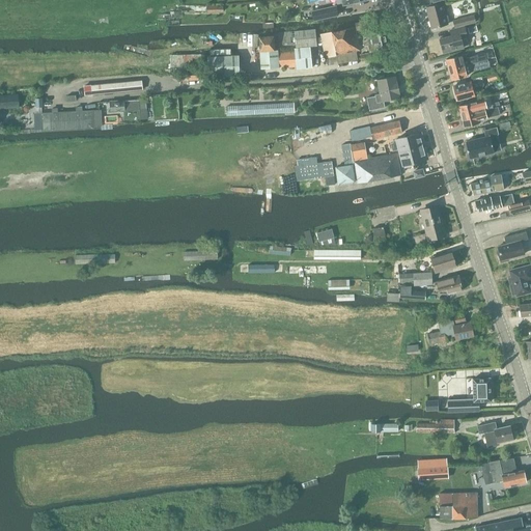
[(426,7),(431,28),(448,24),(443,3),(426,7)]
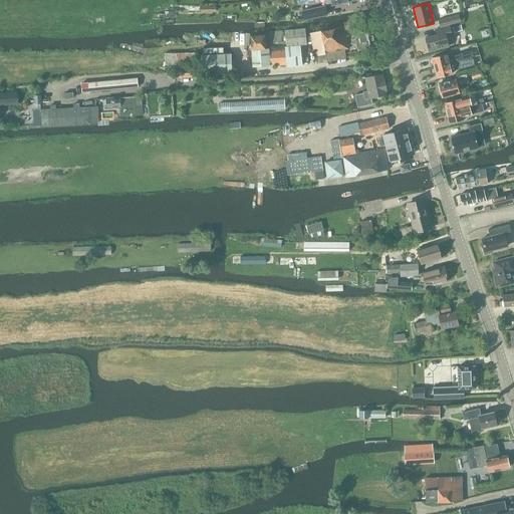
[(327,16),(325,7),(301,12),(303,21),(327,16)]
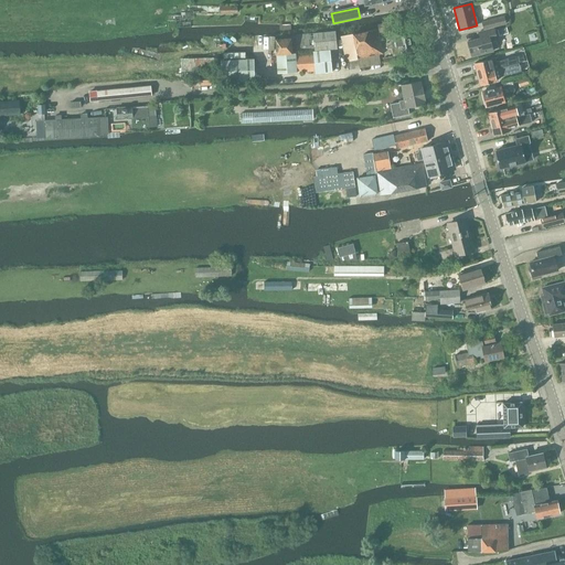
[(484,29),(505,23),(504,17),(482,22),(484,29)]
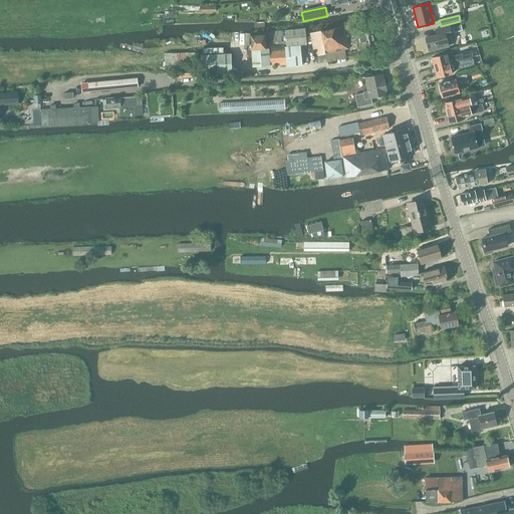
[(343,22),(345,29),(354,27),(353,20),(343,22)]
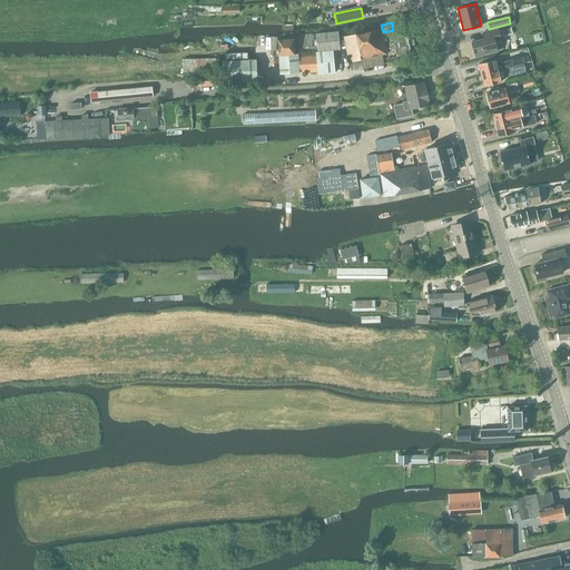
[(356,35),(344,37),(350,62),(351,62),(352,71),(384,65),(383,56),(386,55),(381,29),(356,35)]
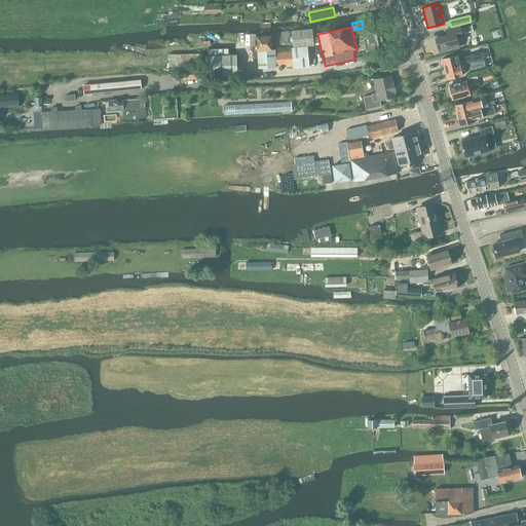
[(436,38),(439,52),(459,47),(456,38),(462,36),(460,27),(446,30),(447,36),(436,38)]
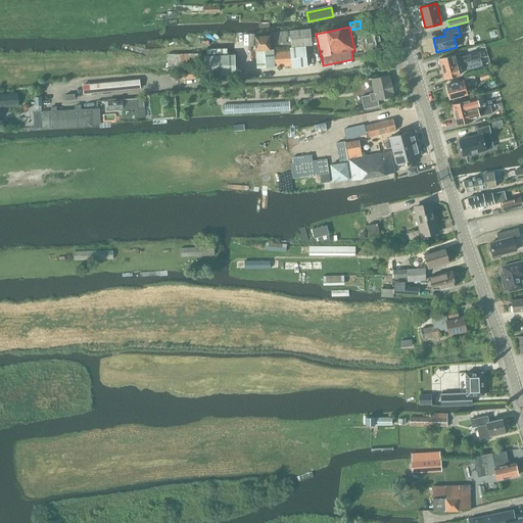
[(359,45),(363,44),(364,51),(384,47),(380,28),(360,32),(362,40),(358,40),(359,45)]
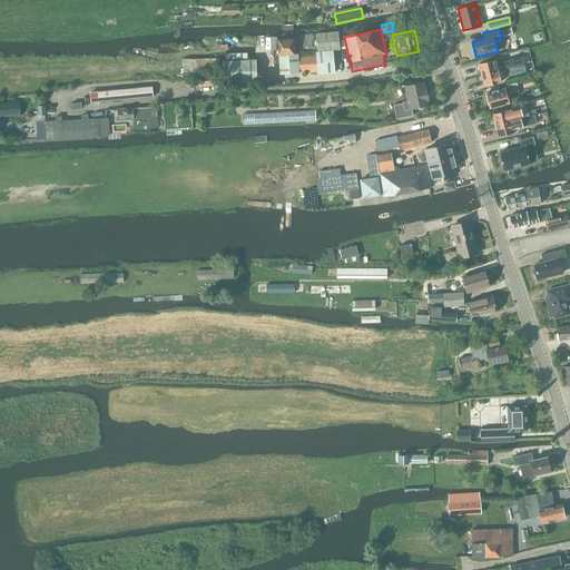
[(340,49),(338,31),(316,33),(293,36),(293,38),(278,39),(279,56),(281,74),(284,74),(291,74),(300,72),(318,71),(318,75),(335,72),(333,50),(340,49)]
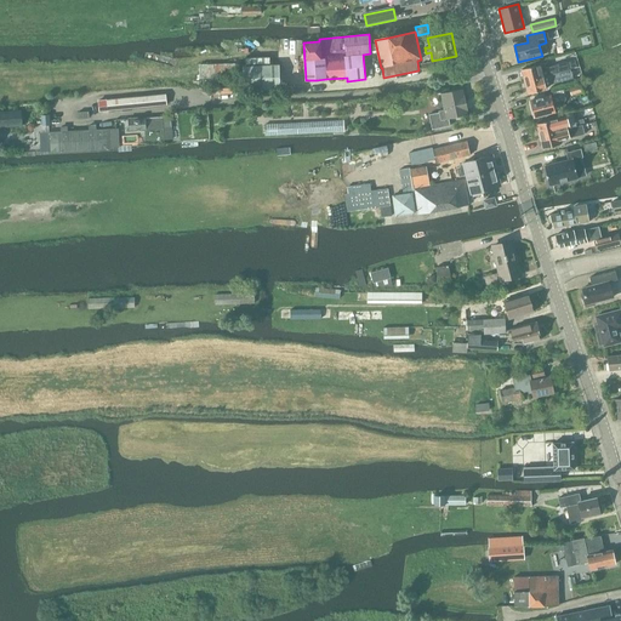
[(245,63),(245,87),(281,86),(280,62),(245,63)]
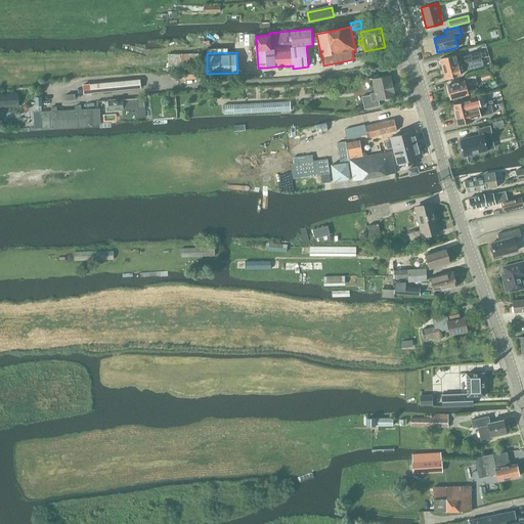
[(443,69),(457,64),(470,61),(481,58),(480,52),(476,53),(456,58),(455,54),(440,58),(441,60),(440,61),(441,64),(442,64),(443,69)]
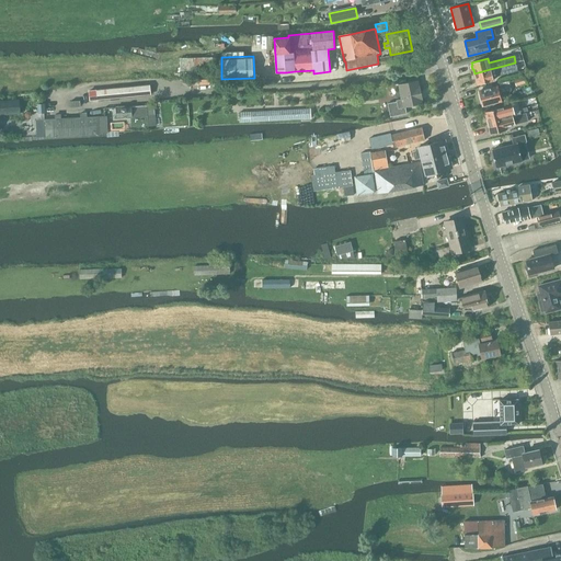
[(216,58),(180,58),(180,71),(216,70),(216,58)]
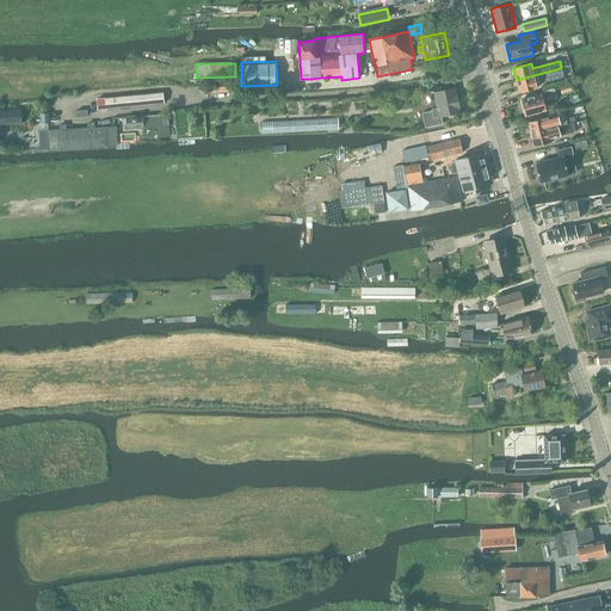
[(534,75),(517,80),(518,85),(517,86),(518,90),(519,91),(520,93),(537,87),(536,85),(563,78),(561,68),(548,72),(534,75)]
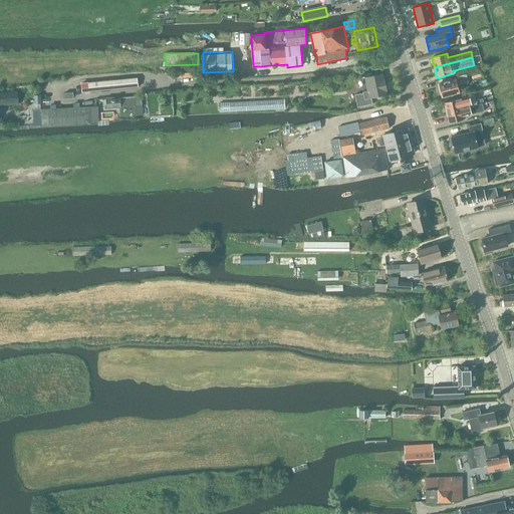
[(471,72),(473,78),(482,76),(481,70),(471,72)]
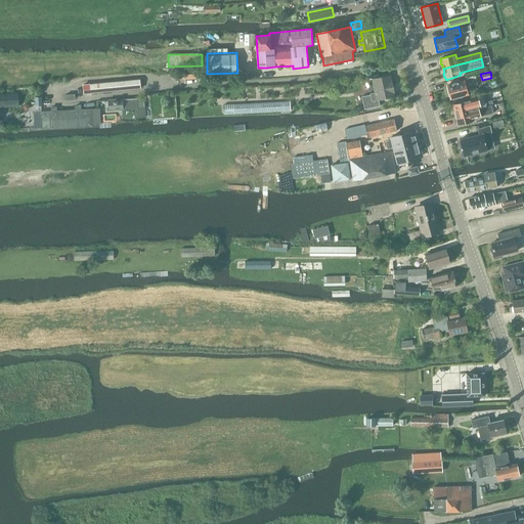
[(379,100),(395,96),(390,75),(373,79),(375,92),(370,93),(370,94),(362,95),(365,110),(380,106),(379,100)]
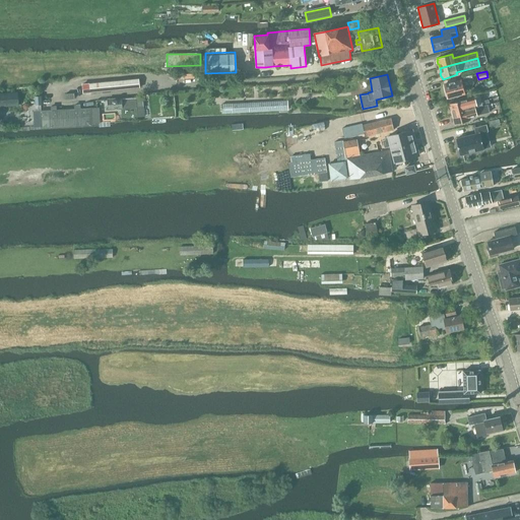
[(444,84),(446,90),(445,91),(446,96),(447,95),(448,98),(464,93),(462,85),(473,82),(471,75),(463,77),(464,81),(462,82),(461,80),(449,83),(448,84),(444,84)]
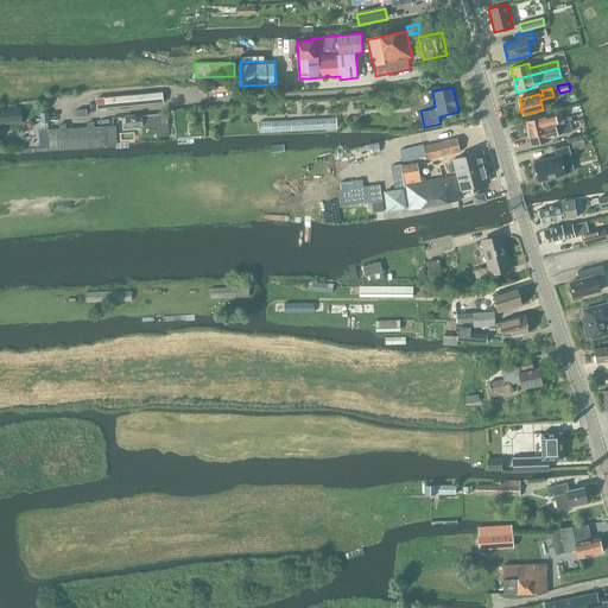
[(165,92),(105,97),(106,108),(165,102),(165,92)]
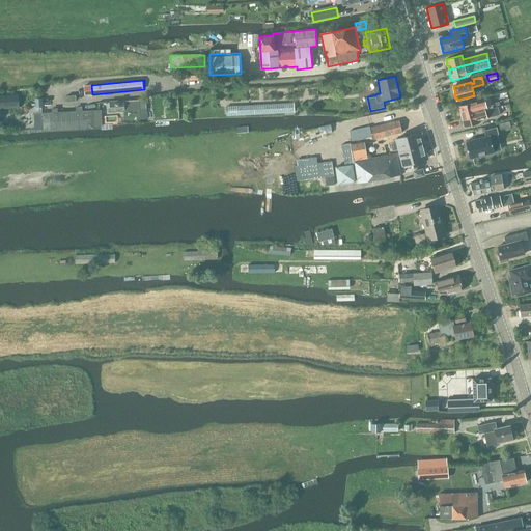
[(19,93),(0,94),(0,108),(20,107),(19,93)]
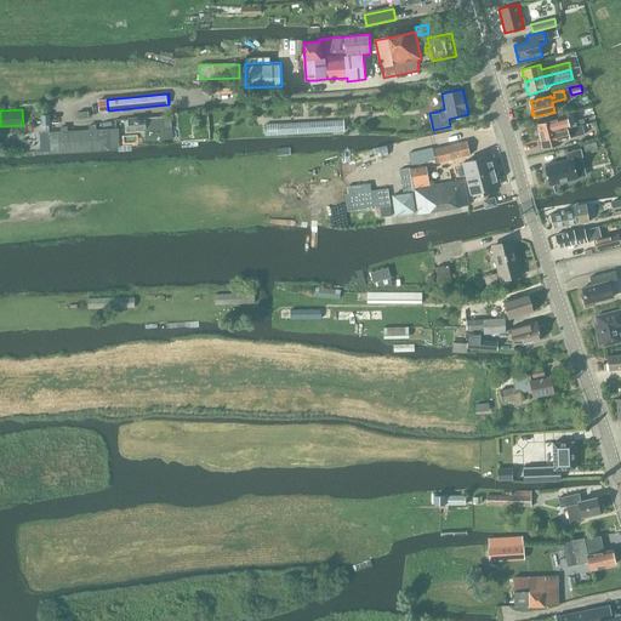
[(171,115),(129,118),(130,130),(164,127),(164,140),(172,138),(172,127),(171,115)]
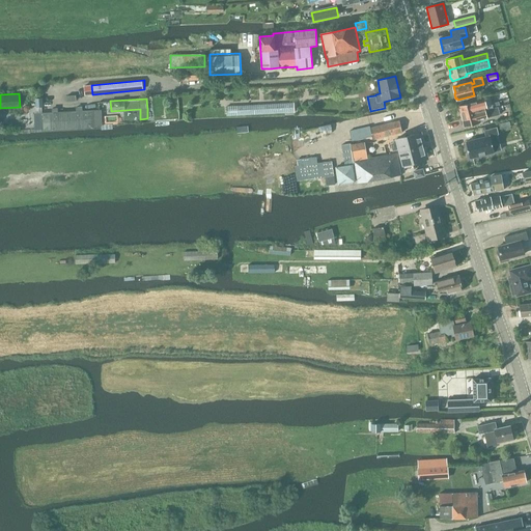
[(474,102),(458,106),(462,116),(487,110),(485,100),(474,102)]
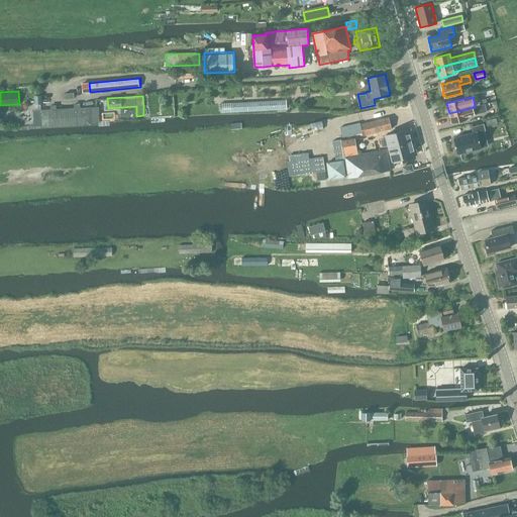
[(286,108),(286,100),(221,103),(221,111),(286,108)]
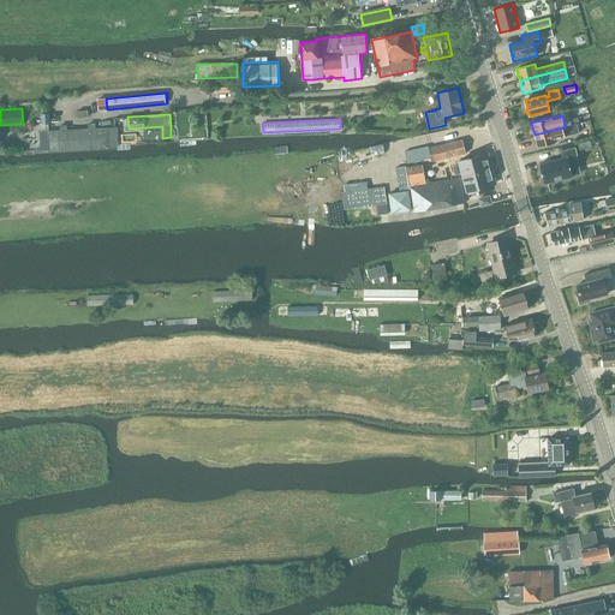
[(565,127),(535,135),(538,148),(555,143),(555,139),(579,133),(577,124),(572,125),(566,127),(565,127)]
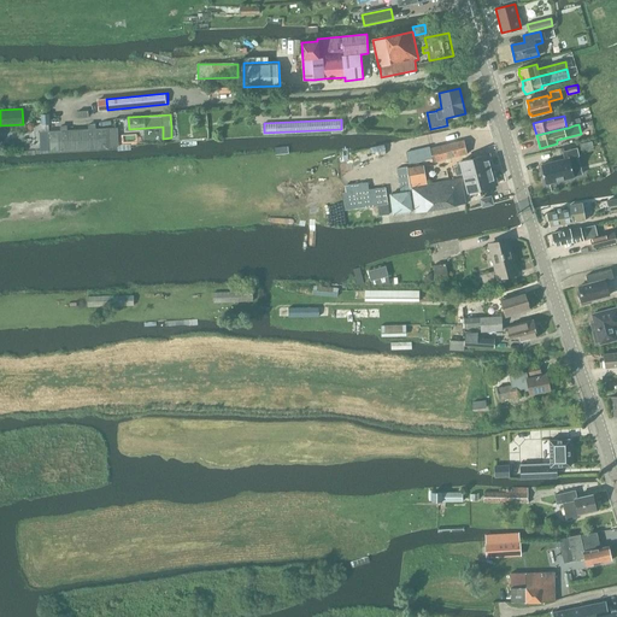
[(109,150),(107,128),(48,131),(50,153),(109,150)]
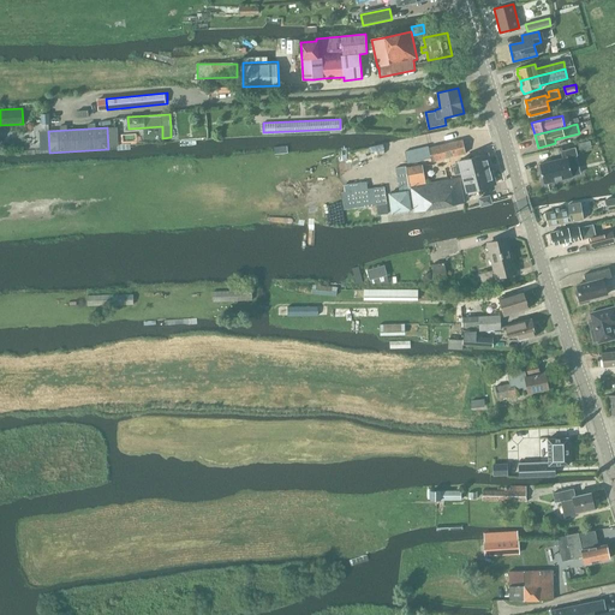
[(407,163),(431,159),(431,161),(466,154),(463,141),(429,148),(429,147),(405,151),(407,163)]
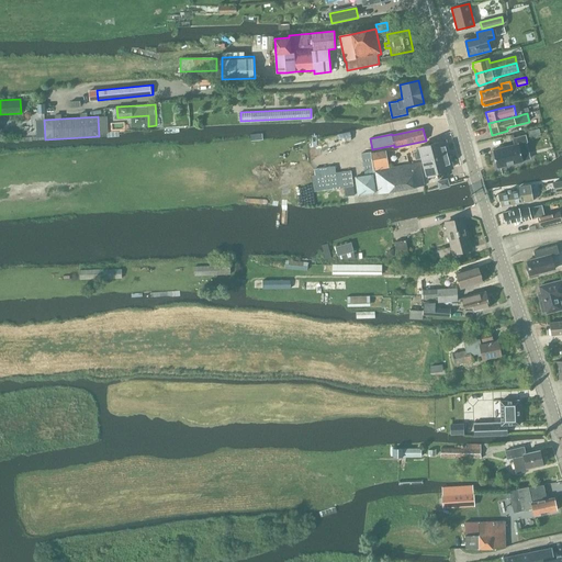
[(514,145),(493,150),(497,169),(524,163),(518,144),(527,142),(526,135),(513,138),(514,145)]
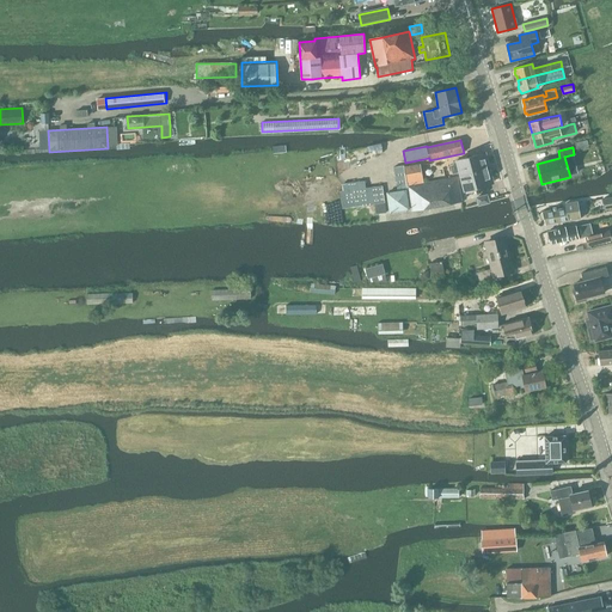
[(459,173),(459,176),(488,169),(488,166),(489,166),(487,155),(484,157),(483,153),(456,160),(456,161),(452,163),(453,165),(451,166),(452,175),(459,173)]
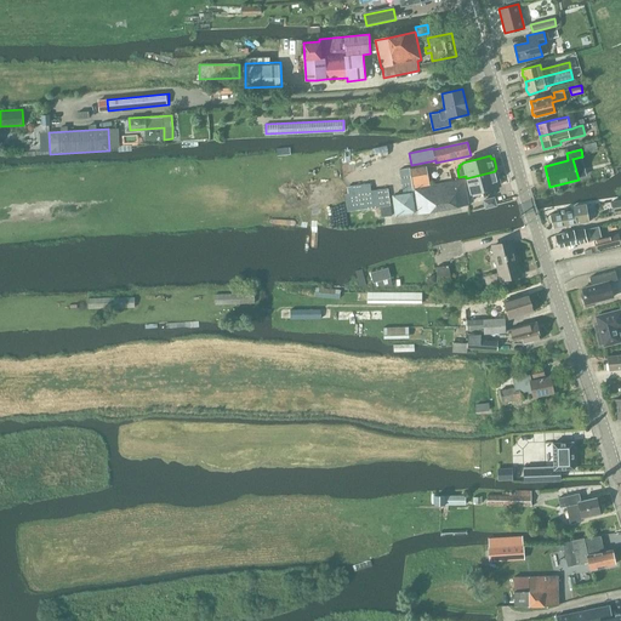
[(403,189),(403,193),(414,193),(419,215),(468,205),(463,180),(431,186),(427,166),(410,170),(410,167),(400,170),(403,189)]
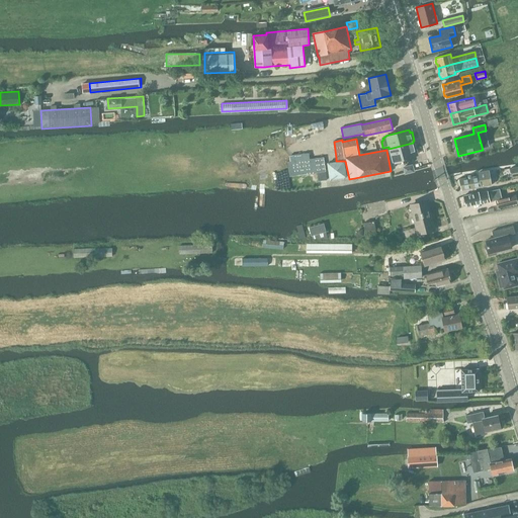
[(413,143),(389,149),(393,161),(416,155),(415,152),(417,152),(415,143),(413,144),(413,143)]
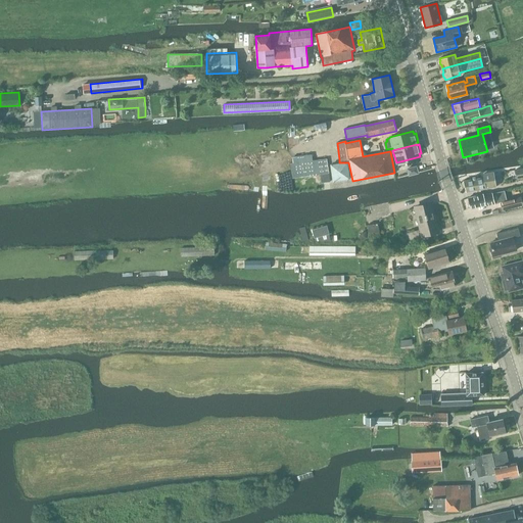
[(289,163),(292,179),(329,174),(327,159),(313,160),(312,155),(292,157),(293,163),(289,163)]
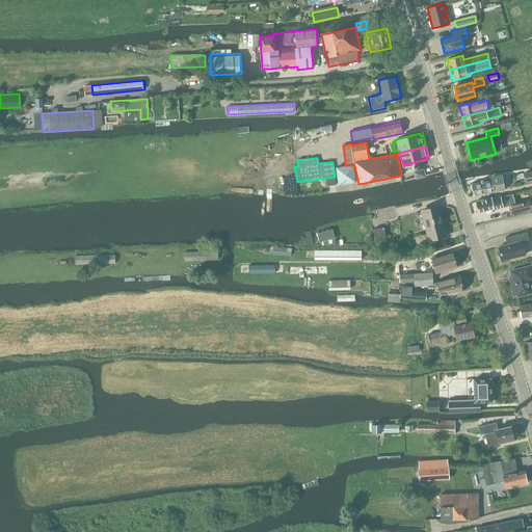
[(414,171),(416,179),(426,177),(424,169),(414,171)]
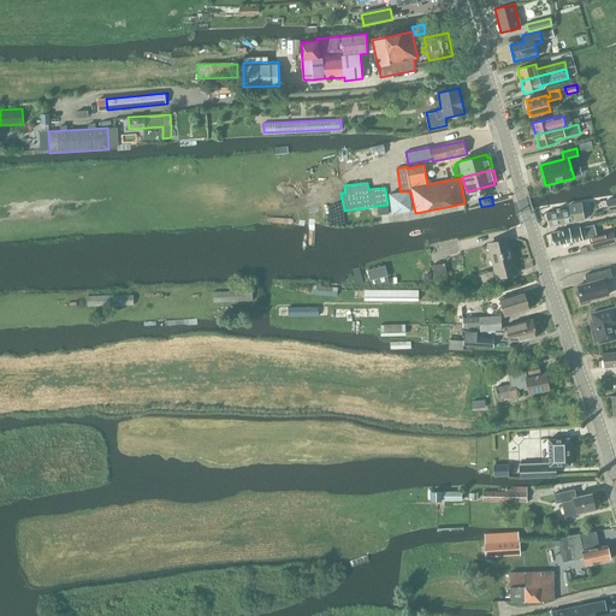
[(546,213),(549,226),(584,219),(580,201),(569,205),(569,208),(546,213)]
